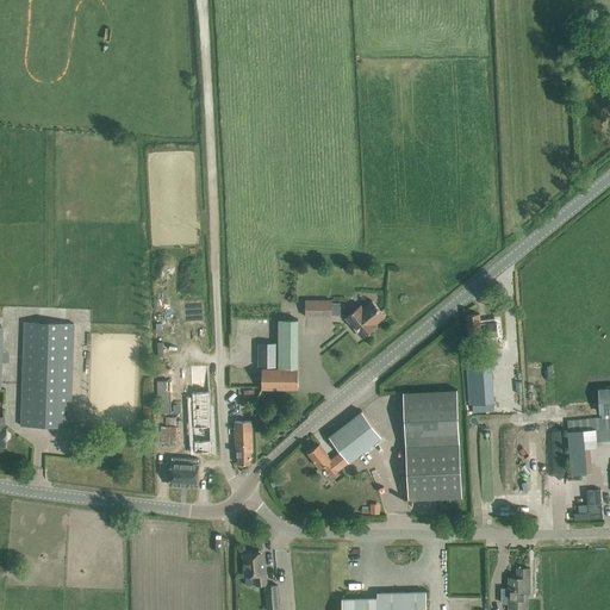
[(578,68),(584,68),(584,74),(596,74),(595,67),(584,67),(584,58),(577,60),(578,68)]
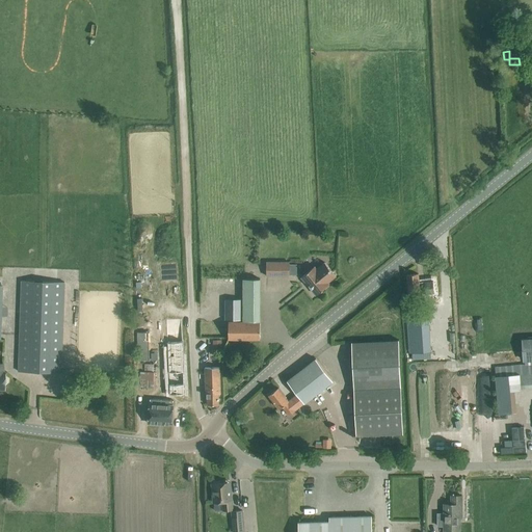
[(266,262),(266,276),(289,276),(290,262),(266,262)]
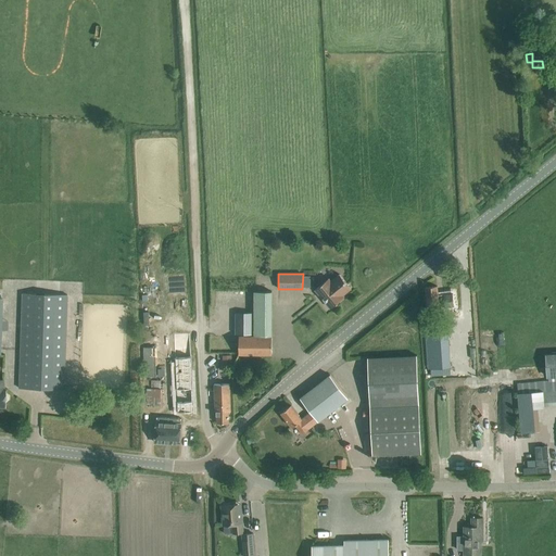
[(331,281),(329,278),(315,290),(330,308),(344,298),(342,295),(351,289),(340,275),(331,281)]
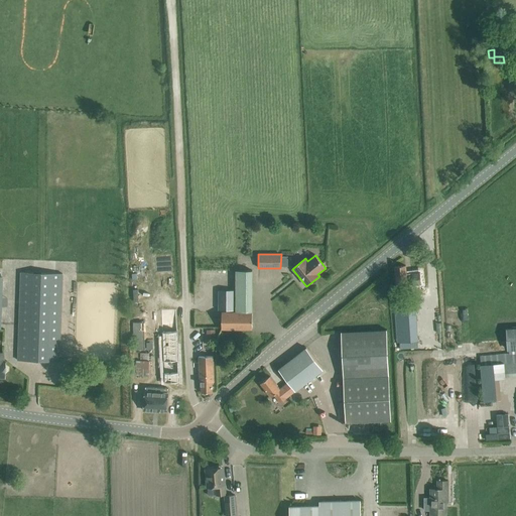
[(397,291),(408,290),(405,266),(395,267),(397,291)]
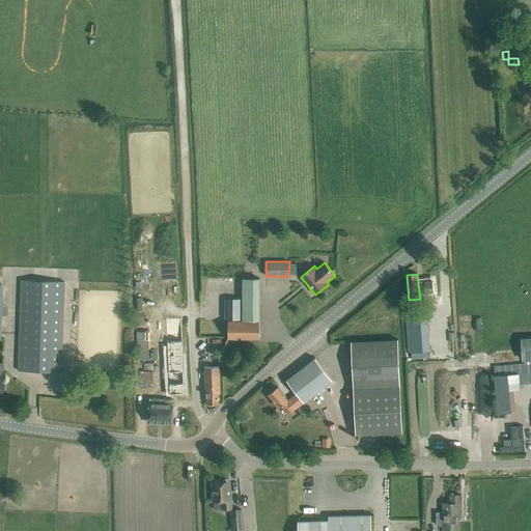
[(228,328),(228,338),(259,338),(259,330),(259,279),(243,278),(243,313),(242,313),(242,320),(228,320),(228,328)]
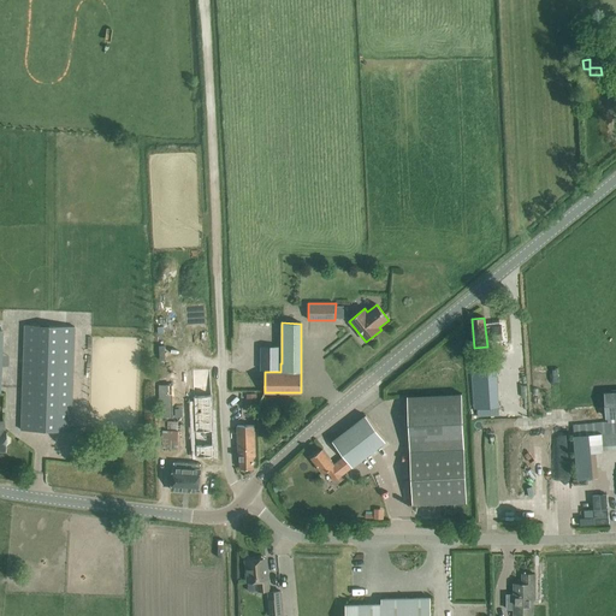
[(25,325),(22,419),(22,431),(71,432),(75,326),(25,325)]
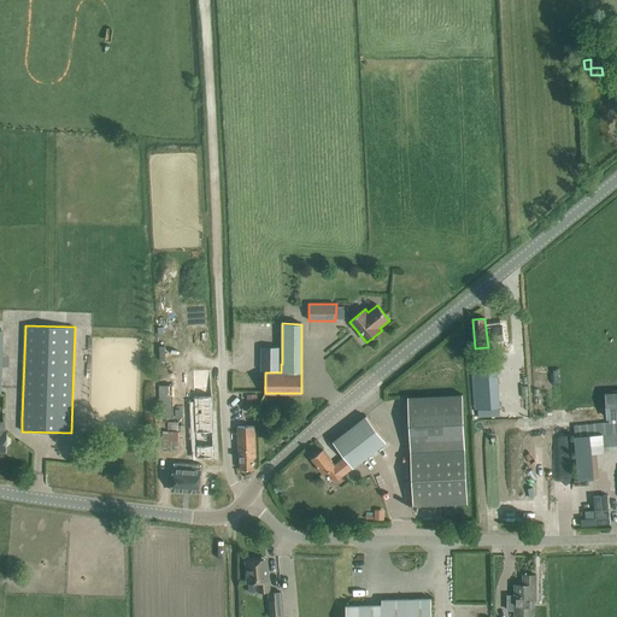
[(280,347),(262,347),(262,371),(280,371),(280,347)]
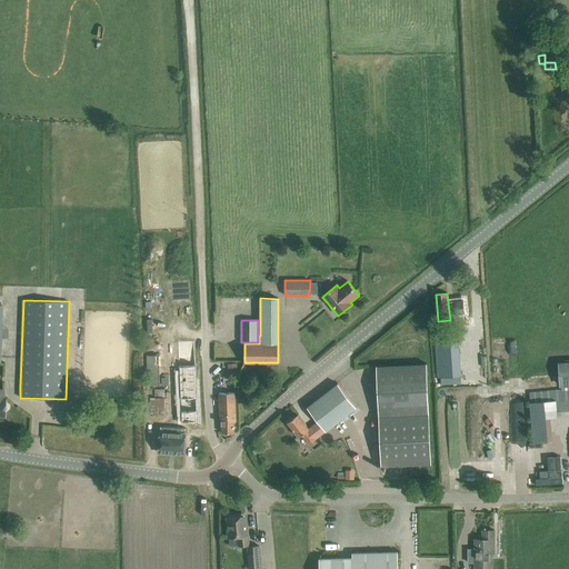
[(450,329),(451,340),(462,339),(461,328),(450,329)]
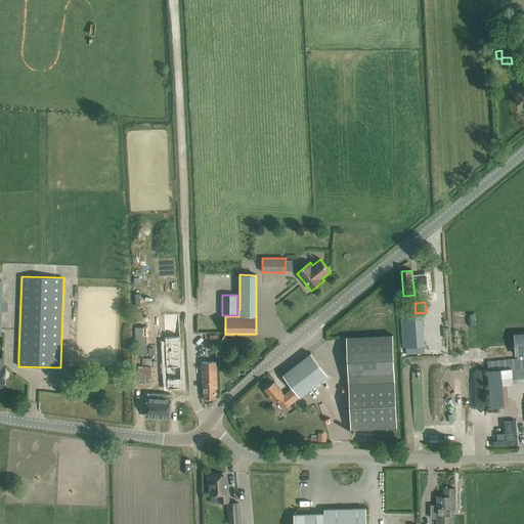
[(422,315),(401,316),(403,348),(425,346),(422,315)]
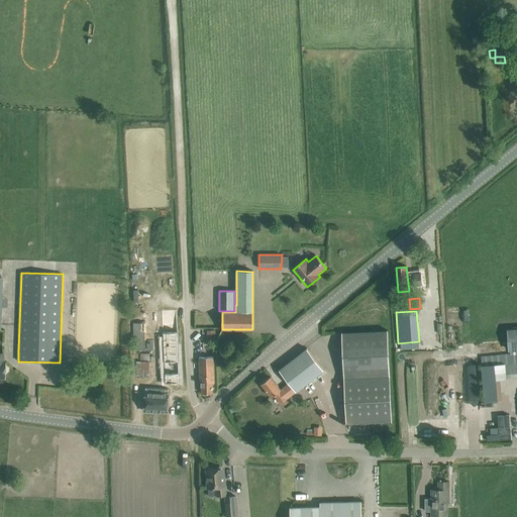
[(147,349),(146,322),(134,322),(135,349),(147,349)]
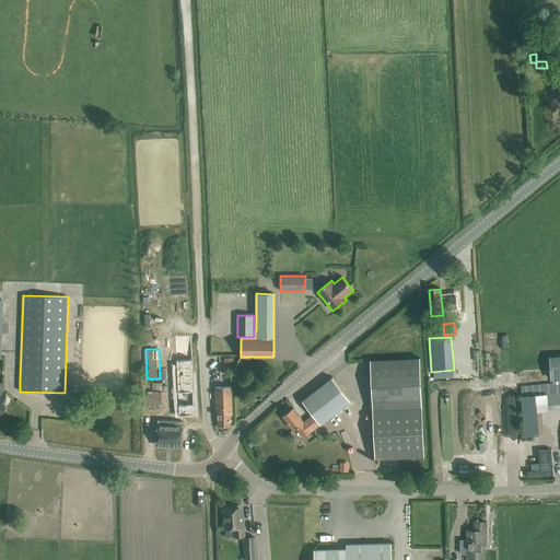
[(559,378),(559,356),(550,357),(551,380),(559,378)]
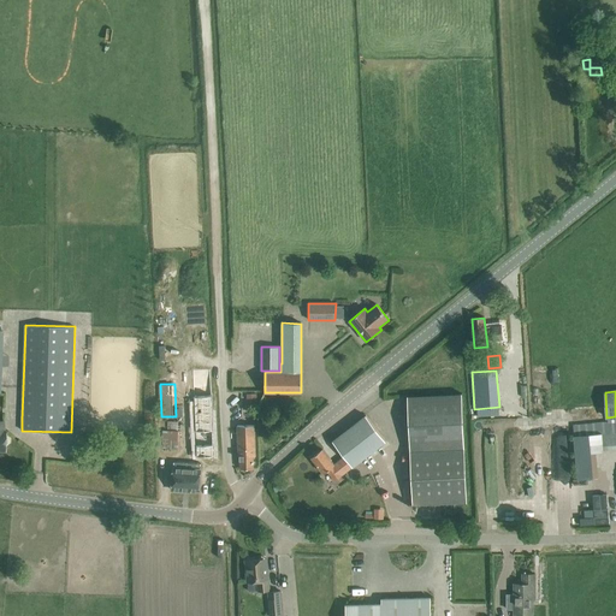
[(246,392),(246,410),(256,410),(258,394),(246,392)]
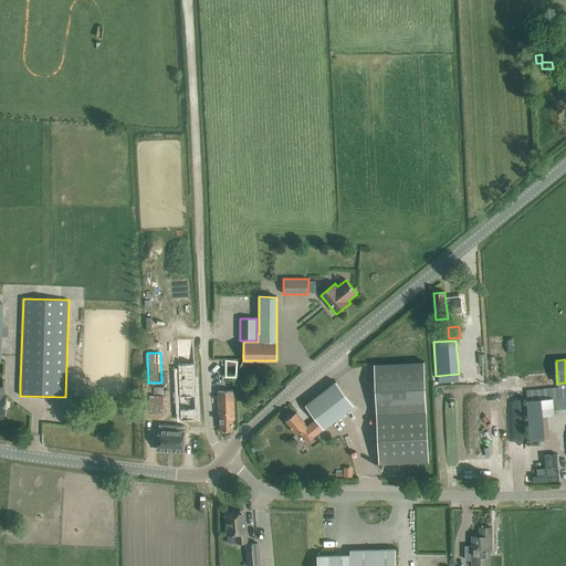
[(380,462),(431,462),(430,362),(379,363),(380,462)]
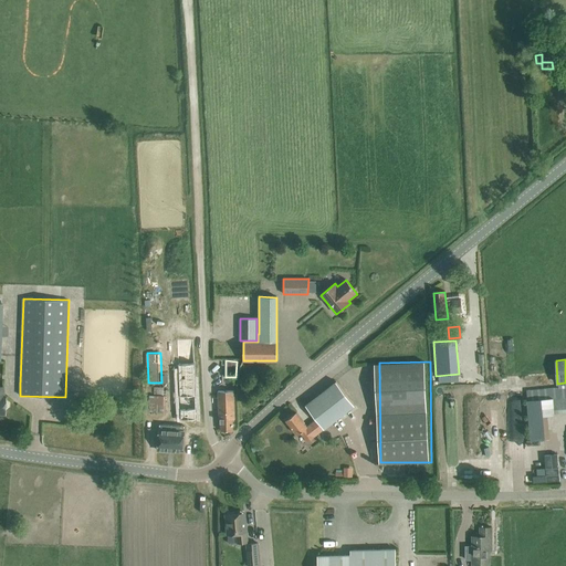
[(179,420),(195,420),(195,366),(179,366),(179,420)]
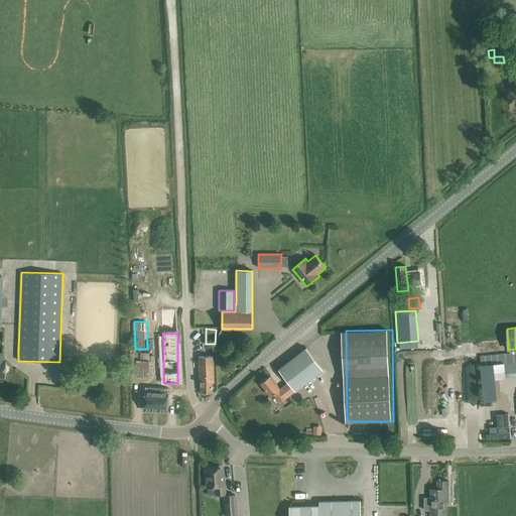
[(305,348),(278,370),(295,391),(323,370),(305,348)]
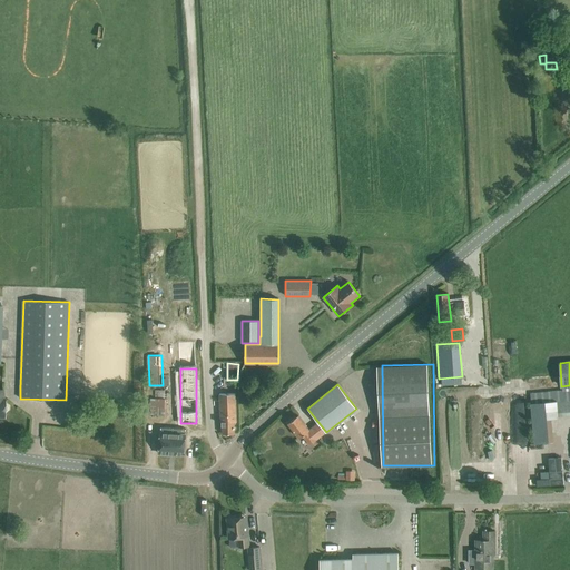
[(569,390),(531,393),(531,403),(533,421),(551,419),(559,419),(558,415),(569,414),(569,390)]
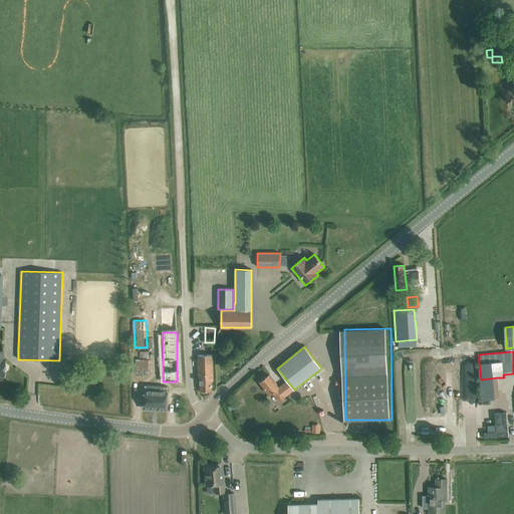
[(213,380),(213,355),(198,355),(199,380),(200,380),(201,392),(212,391),(211,380),(213,380)]
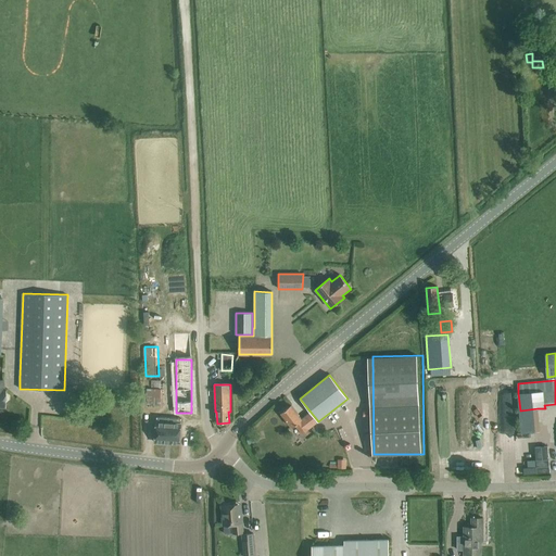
[(163,388),(146,388),(146,405),(164,404),(163,388)]
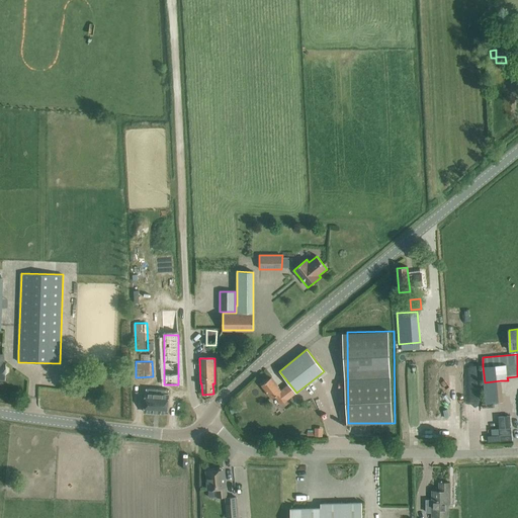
[(296,393),(279,371),(289,384),(281,391),(271,377),(262,384),(272,398),(275,396),(281,405),(287,400),(296,393)]
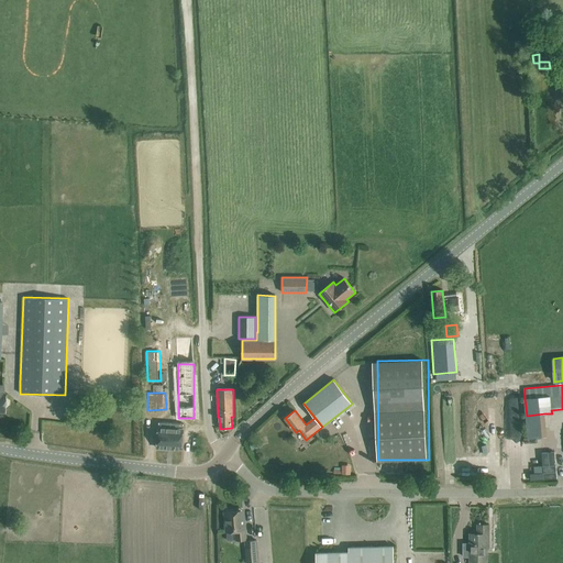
[(184,423),(158,422),(157,449),(168,449),(168,448),(181,449),(184,423)]
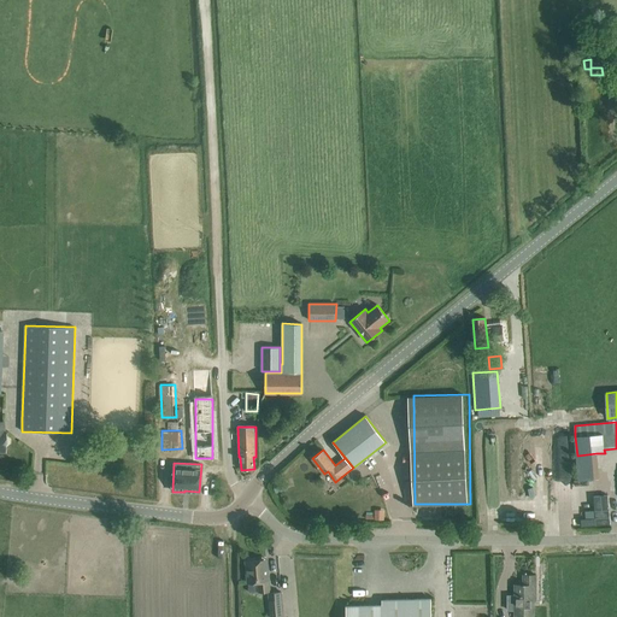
[(285,479),(274,482),(276,492),(288,489),(285,479)]
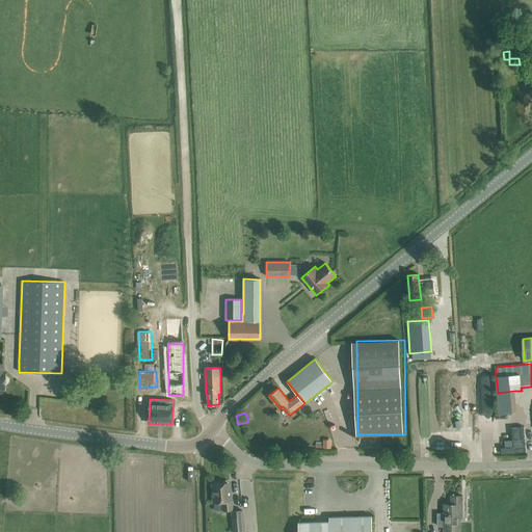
[(503,452),(527,452),(527,427),(513,427),(513,440),(506,440),(506,446),(503,446),(503,452)]
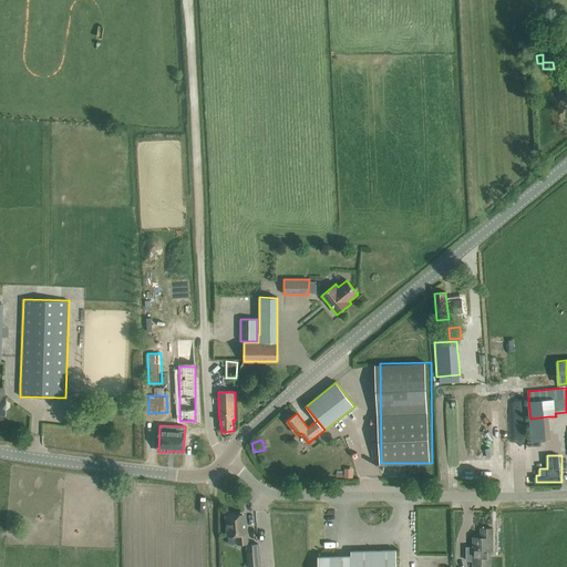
[(248,543),(246,522),(243,522),(241,515),(226,516),(228,536),(237,535),(238,544),(248,543)]
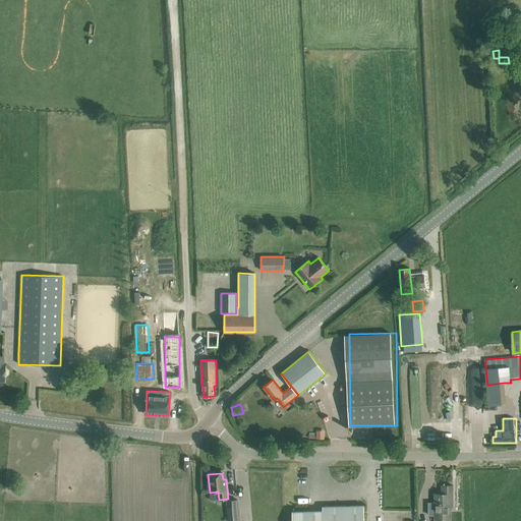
[(443,520),(443,519),(451,519),(451,508),(453,508),(453,485),(442,485),(442,494),(435,494),(435,504),(429,504),(429,516),(435,516),(435,519),(435,520),(443,520)]
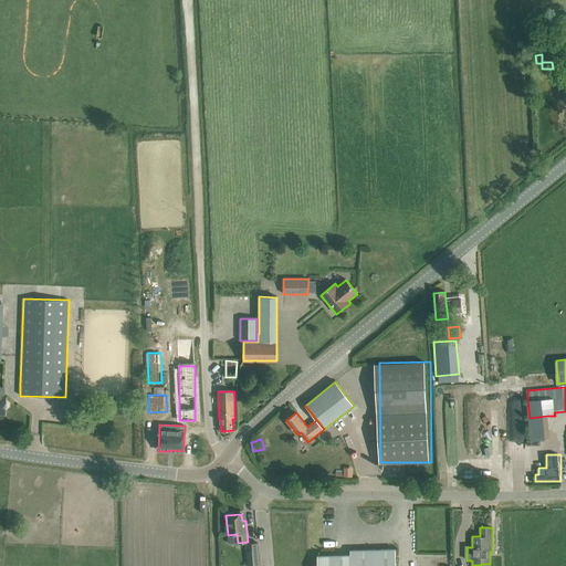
[(248,544),(250,565),(260,565),(259,543),(248,544)]
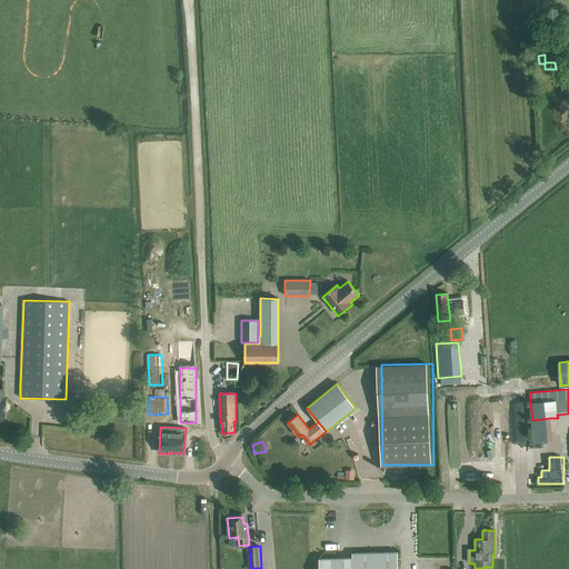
[(342,558),(319,558),(319,568),(398,568),(398,552),(352,553),(352,558),(342,558)]
